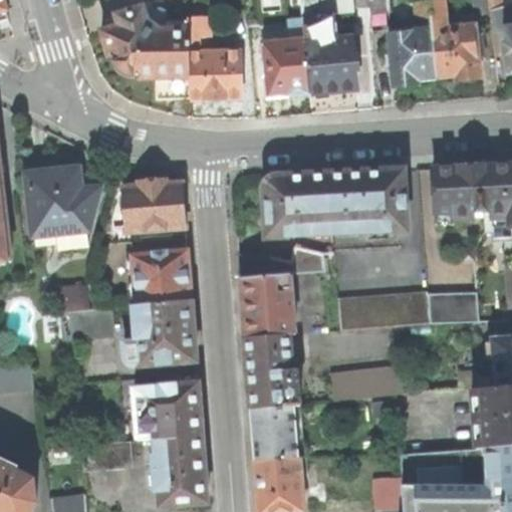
[(0,19),(8,17),(3,0),(0,0),(0,19)]
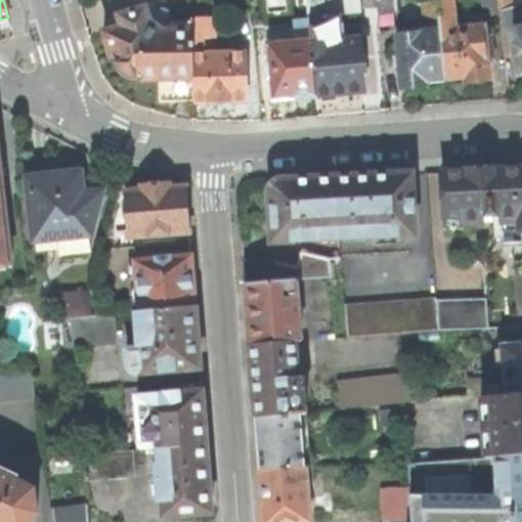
[(304,0),(307,18),(309,40),(309,41),(323,40),(320,12),(359,8),(357,0),(304,0)]
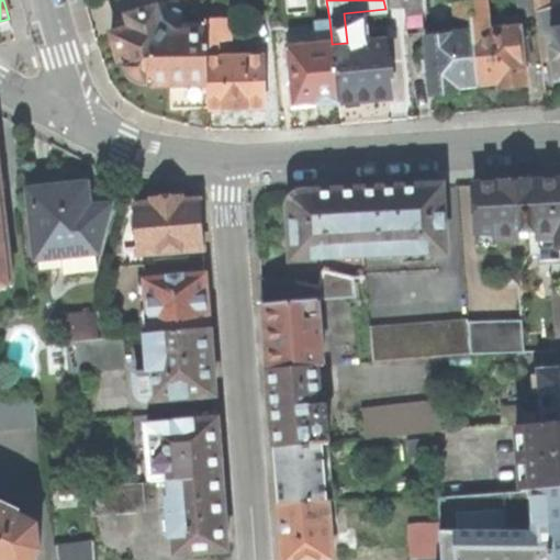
[(401,0),(403,15),(423,13),(422,0),(401,0)]
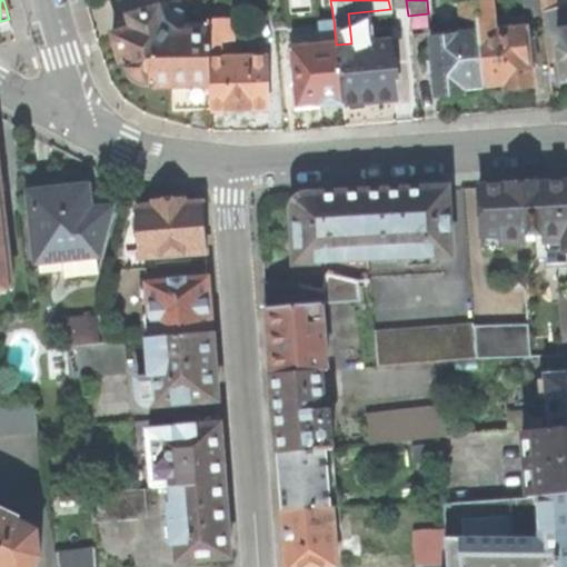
[(459,87),(481,85),(474,0),(457,1),(458,17),(463,17),(464,32),(429,36),(430,46),(424,46),(425,67),(431,66),(435,92),(446,91),(459,90),(459,87)]
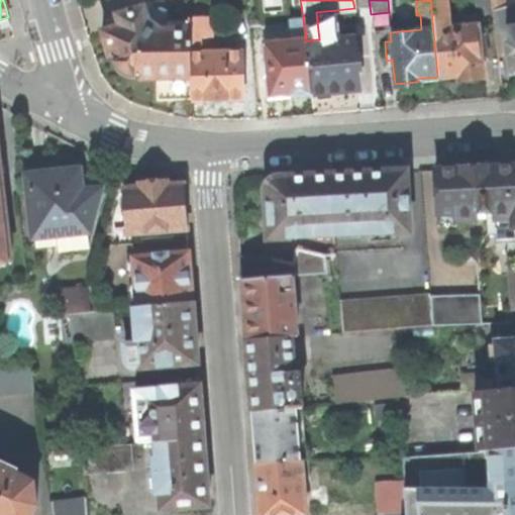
[(430,0),(437,77),(457,75),(457,78),(468,77),(480,76),(478,52),(484,52),(482,33),(476,33),(475,24),(474,24),(473,14),(455,16),(456,26),(443,27),(442,13),(445,12),(443,0),(430,0)]
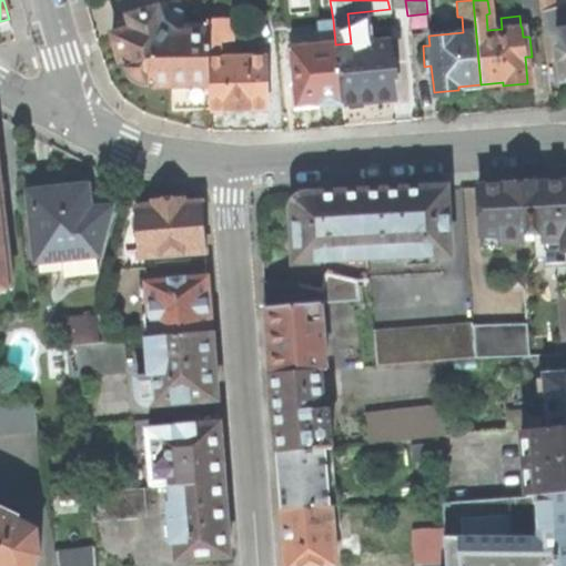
[(538,0),(539,4),(539,9),(553,4),(552,0),(538,0)]
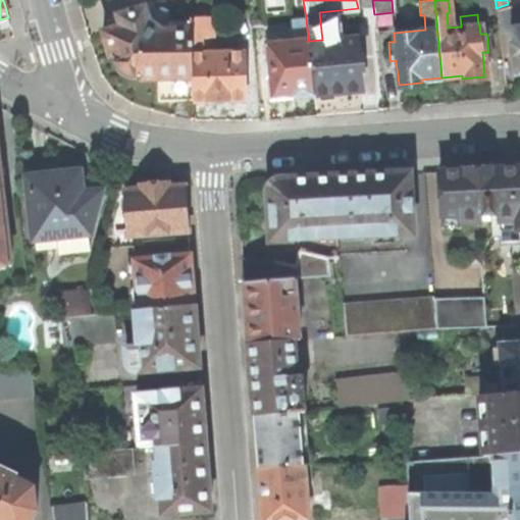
[(519,0),(508,4),(496,8),(499,32),(509,31),(513,75),(519,74),(519,0)]
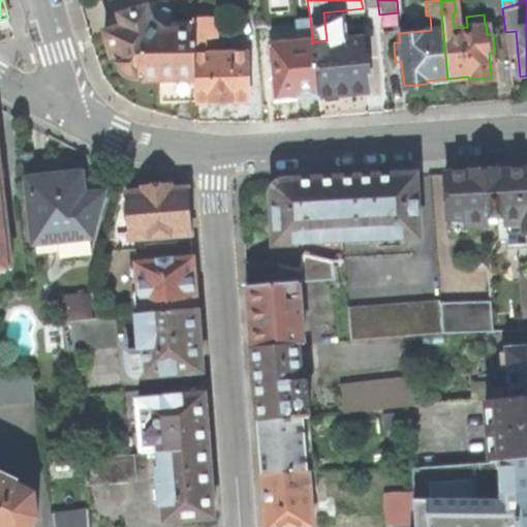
[(176,100),(195,100),(194,78),(193,52),(192,19),(171,20),(171,13),(171,10),(168,8),(167,7),(164,6),(161,6),(148,10),(146,4),(118,12),(121,24),(102,29),(104,37),(110,55),(113,54),(114,57),(116,62),(118,66),(120,68),(124,71),(127,73),(132,76),(135,76),(142,78),(142,81),(158,80),(159,101),(176,100)]
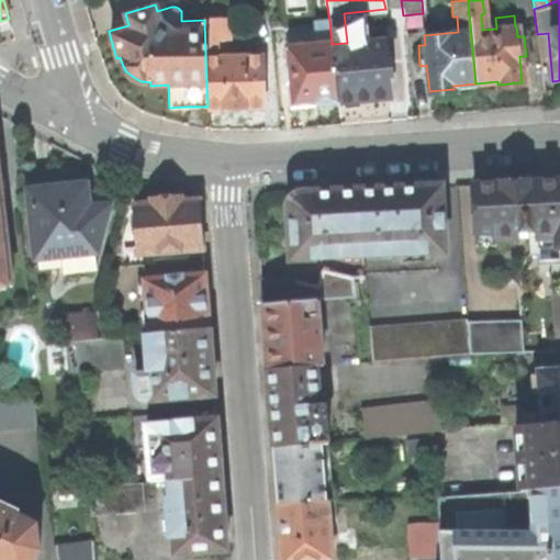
[(223,18),(204,18),(204,19),(204,20),(205,55),(215,55),(215,40),(224,40),(223,18)]
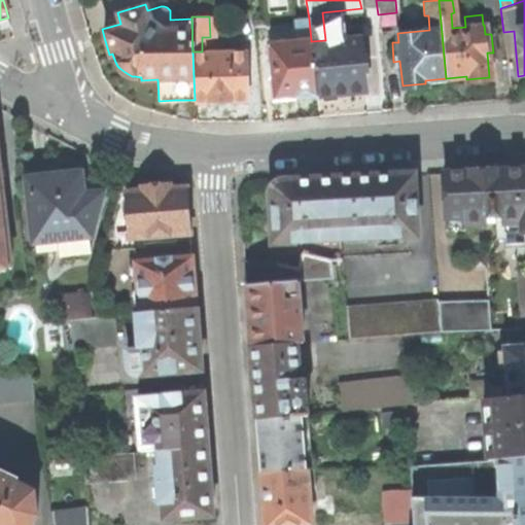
[(309,19),(295,21),(296,41),(311,40),(309,19)]
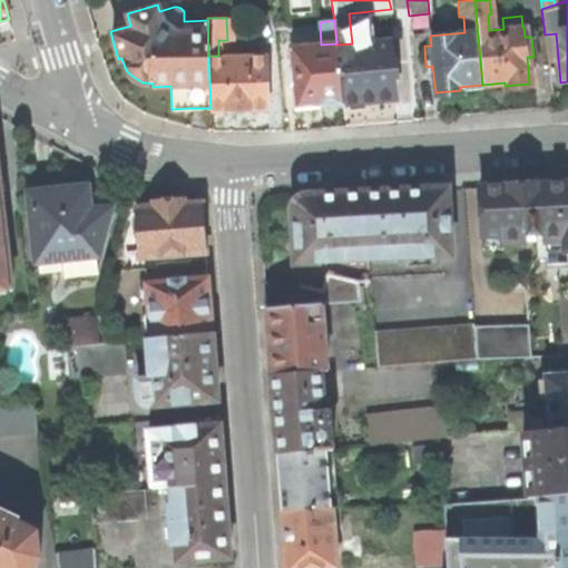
[(387,40),(352,43),(336,45),(342,101),(346,101),(348,108),(364,107),(364,99),(375,98),(392,97),(390,77),(393,77),(392,60),(389,61),(387,40)]
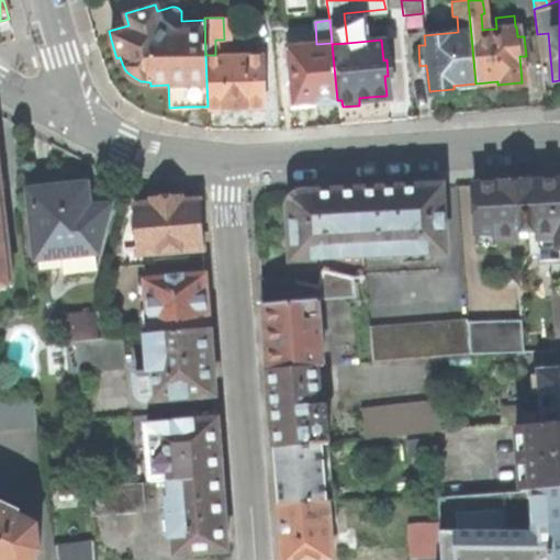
[(311,102),(337,100),(332,44),(332,43),(316,44),(286,47),(288,65),(284,65),(287,81),(289,80),(291,104),(311,102)]
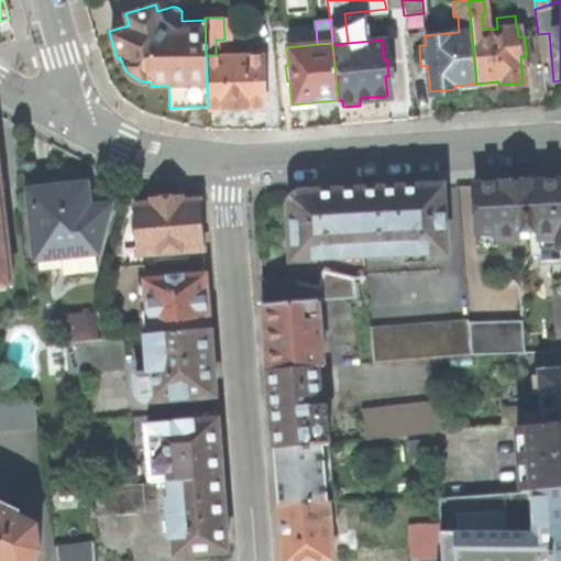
[(216,55),(206,55),(207,83),(208,107),(237,106),(260,105),(259,54),(216,55)]
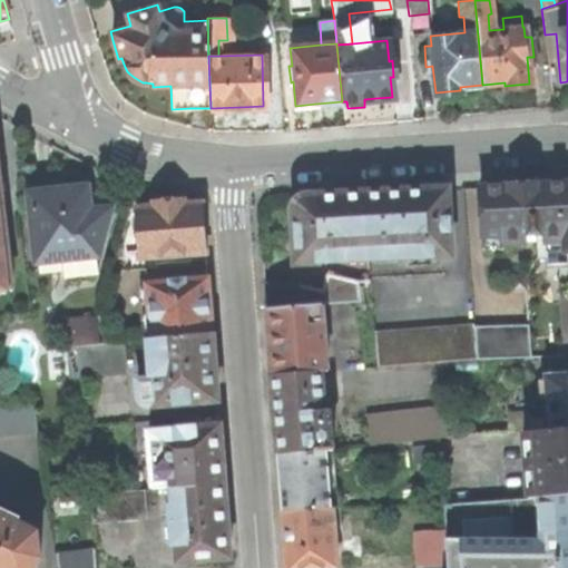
[(545,250),(567,248),(567,180),(524,183),(479,185),(481,234),(501,233),(501,240),(545,238),(545,250)]
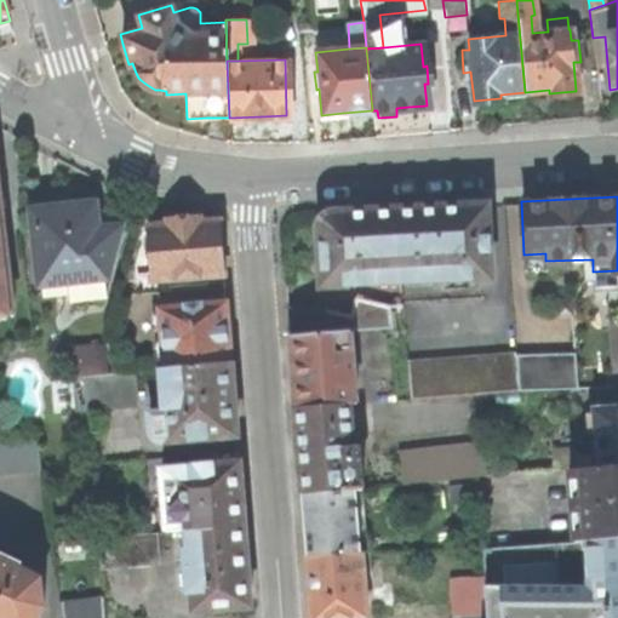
[(73,295),(98,292),(103,276),(118,224),(118,223),(118,221),(116,219),(114,217),(113,216),(109,215),(93,216),(91,204),(79,205),(62,207),(61,205),(57,204),(53,202),(49,201),(40,204),(38,205),(35,207),(32,211),(32,215),(39,282),(40,292),(68,290),(70,290),(72,291),(73,295)]
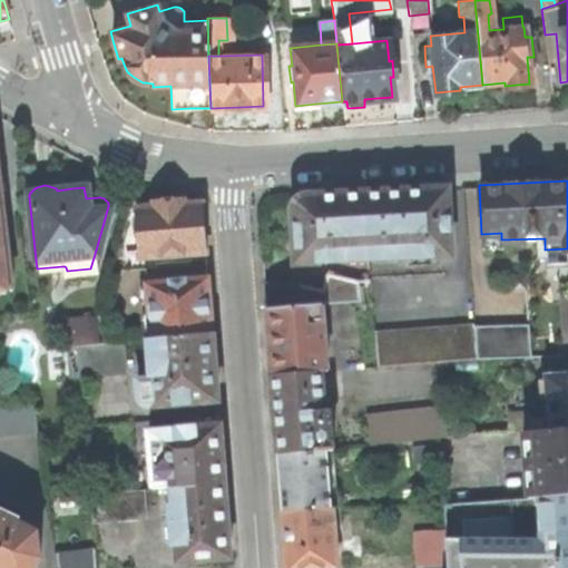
[(450,254),(447,187),(402,189),(361,192),(366,258),(450,254)]
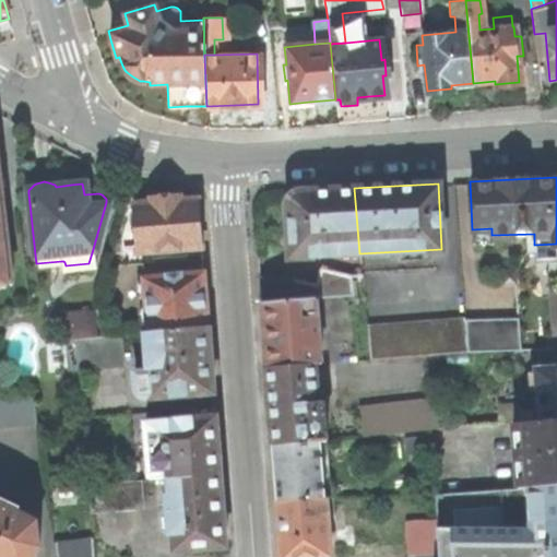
[(288,257),(359,253),(354,188),(320,189),(295,190),(292,193),(289,196),(287,198),(286,202),(285,208),(288,257)]
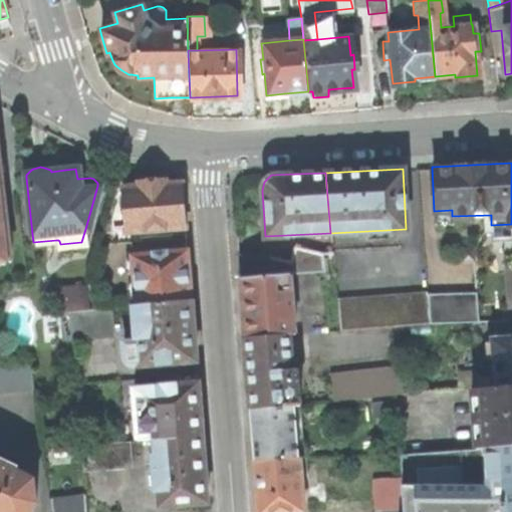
[(120,187),(123,231),(184,227),(183,203),(181,182),(168,183),(163,178),(138,180),(133,186),(120,187)]
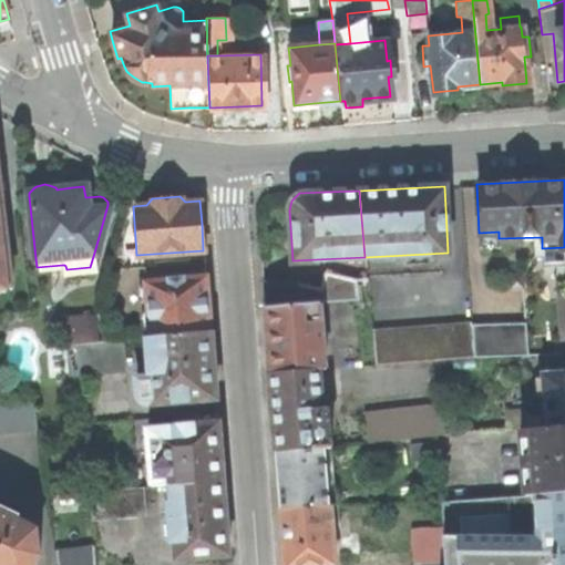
[(0,287),(10,287),(7,258),(6,258),(0,207),(0,287)]
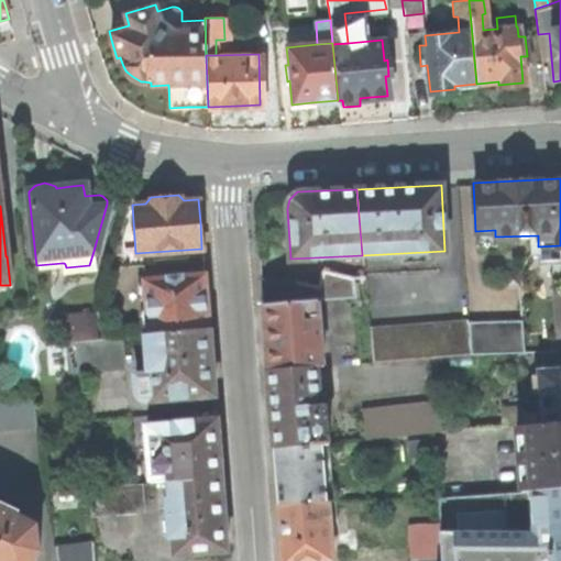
[(354,296),(353,276),(321,268),(316,285),(287,278),(261,276),(261,304),(317,299),(354,296)]
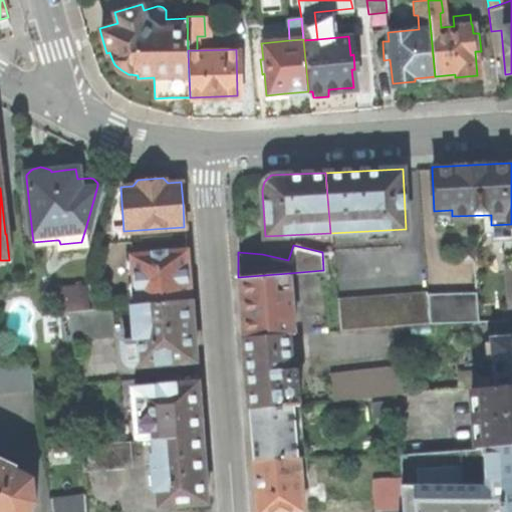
[(132,253),(135,303),(190,298),(188,273),(186,249),(165,251),(165,249),(151,250),(152,252),(132,253)]
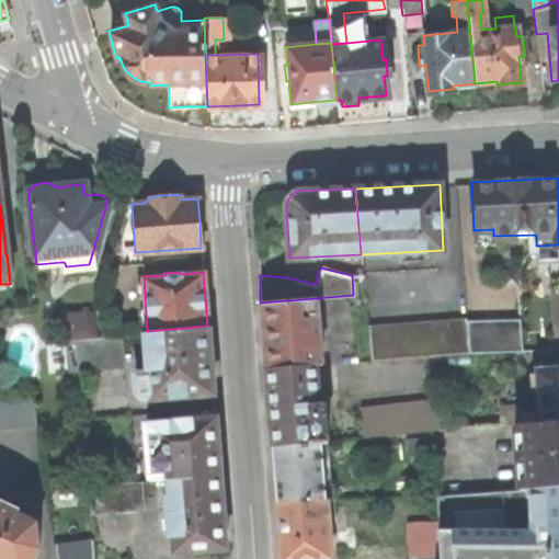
[(554,349),(558,348),(558,285),(549,286),(554,349)]
